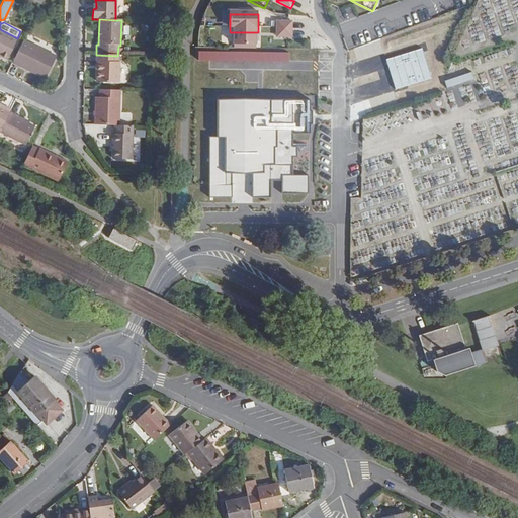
[(0,54),(7,58),(17,38),(0,29),(0,54)]
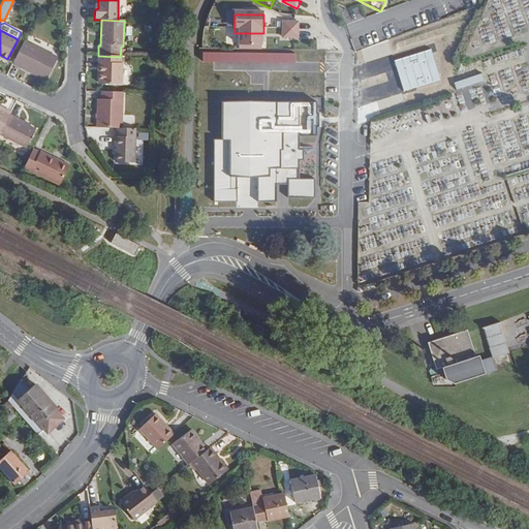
[(263,33),(239,33),(239,51),(262,51),(263,33)]
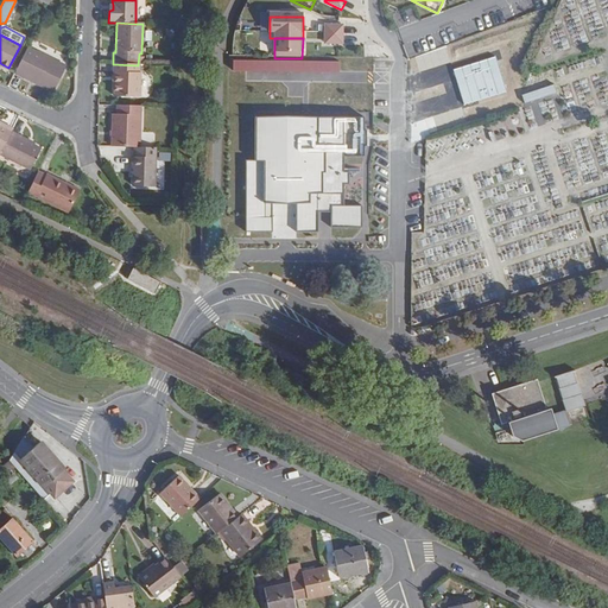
[(65,65),(27,46),(14,71),(54,90),(65,65)]
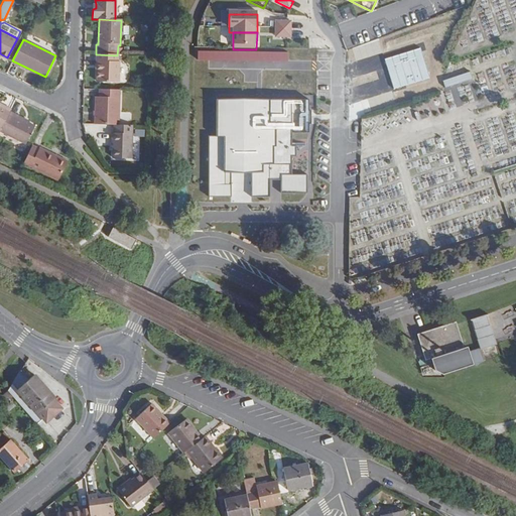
[(404,40),(357,55),(362,71),(409,56),(404,40)]
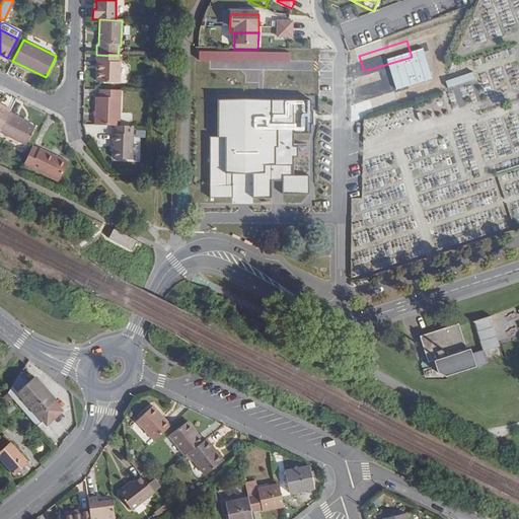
[(119,63),(118,63),(118,56),(96,55),(95,63),(97,64),(97,84),(119,85),(119,63)]
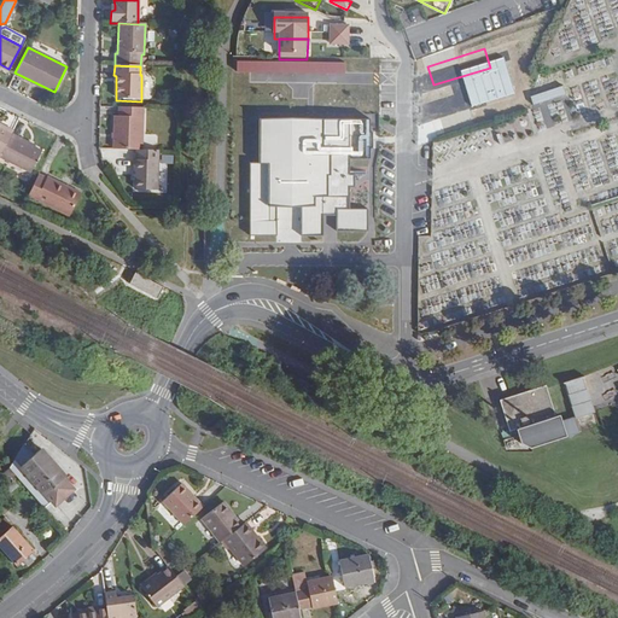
[(517,88),(485,98),(488,106),(522,97),(558,85),(554,75),(517,88)]
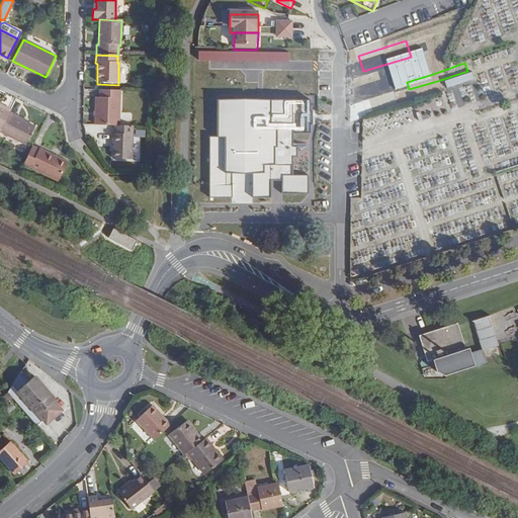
[(444,79),(447,87),(475,80),(472,72),(444,79)]
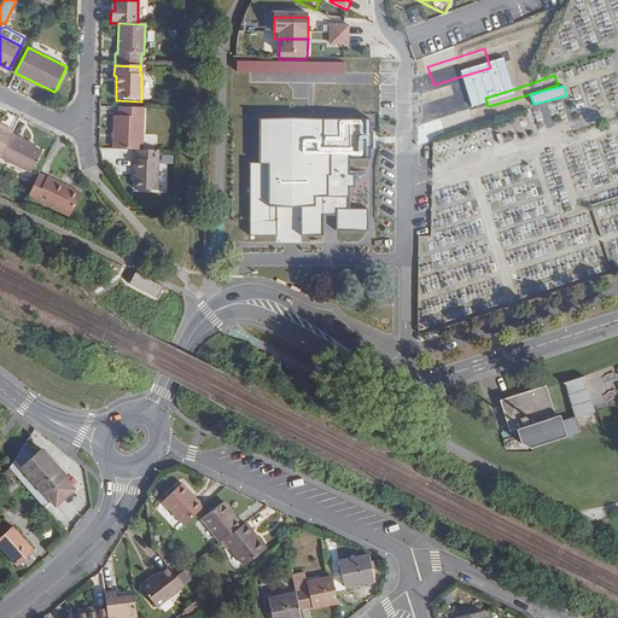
[(541,128),(553,127),(549,106),(538,108),(541,128)]
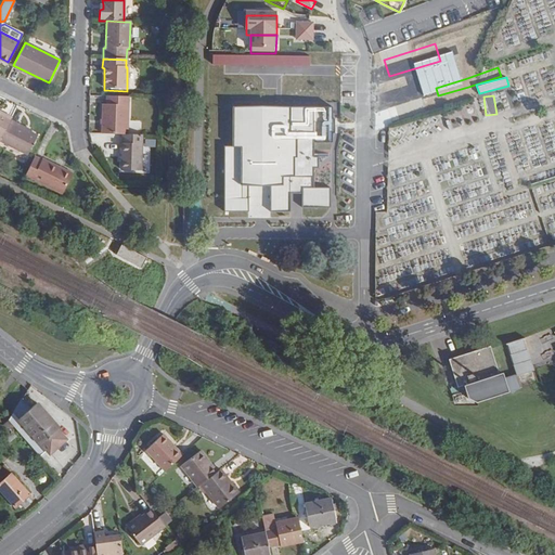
[(102,134),(123,136),(128,136),(129,98),(107,97),(107,104),(103,104),(102,134)]
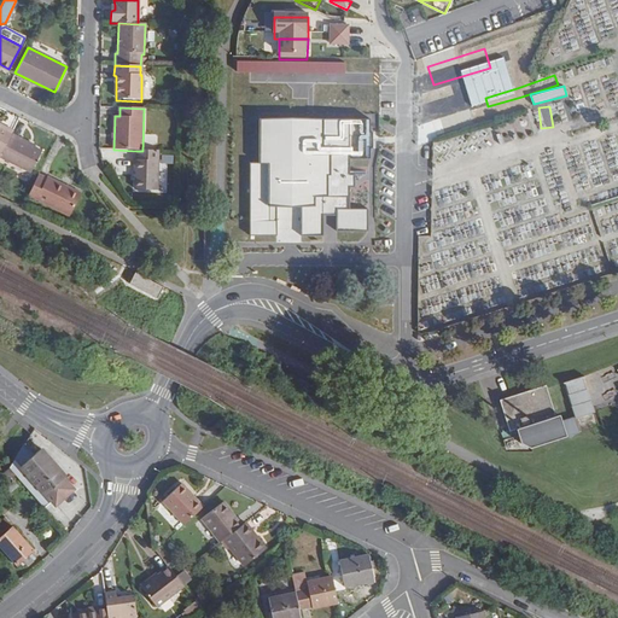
[(266,220),(266,168),(266,117),(260,117),(260,159),(249,159),(249,220),(266,220)]
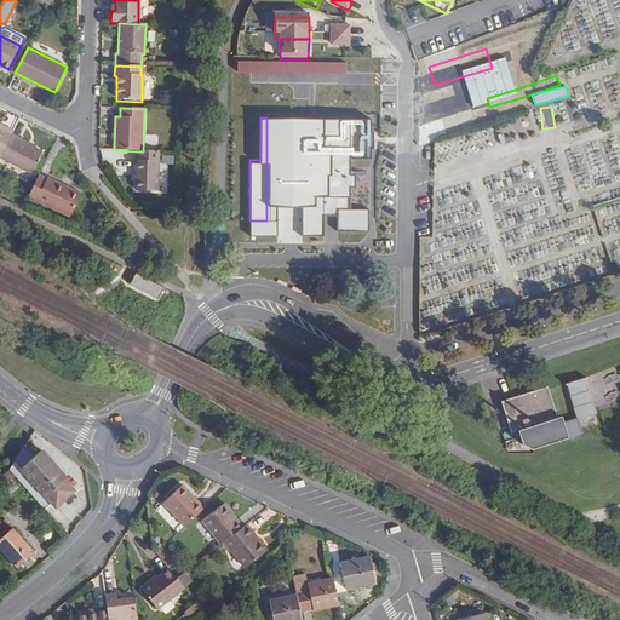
[(325,118),(267,118),(267,168),(325,150),(325,118)]
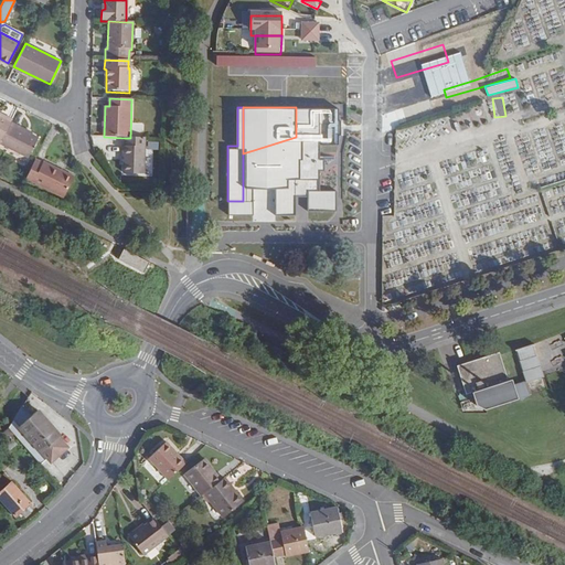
[(0,117),(10,123),(11,121),(12,118),(0,113),(0,117)]
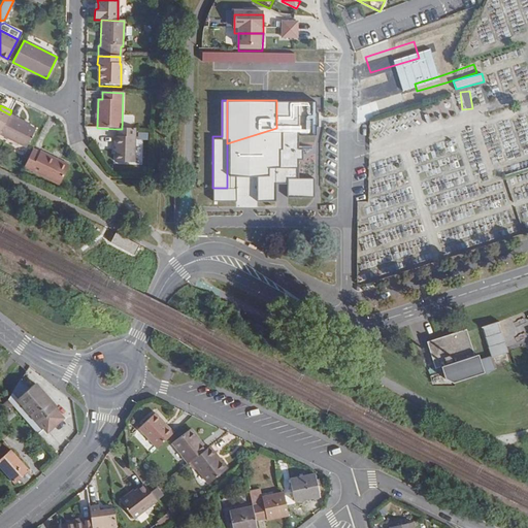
[(0,132),(1,133),(9,114),(0,109),(0,132)]
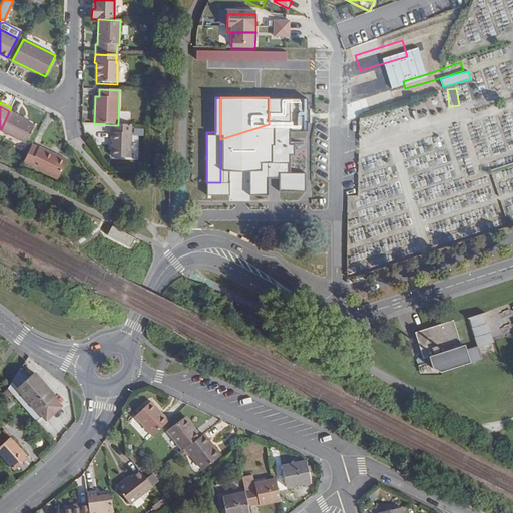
[(16,117),(17,114),(10,110),(9,111),(1,129),(0,130),(0,131),(25,144),(34,126),(16,117)]
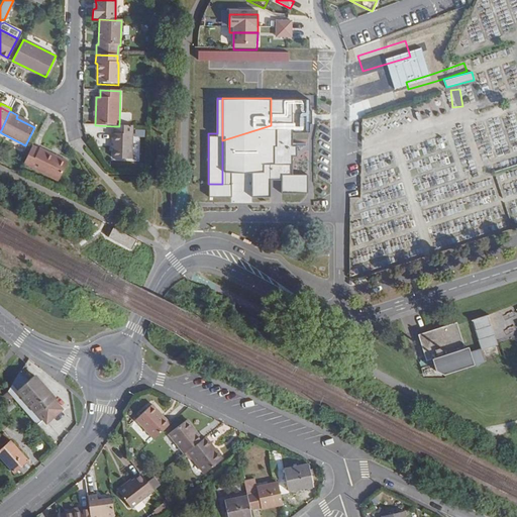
[(271,127),(271,125),(222,140),(222,184),(231,184),(231,170),(251,170),(251,196),(270,196),(271,180),(271,177),(282,177),(282,180),(281,192),(307,193),(307,173),(292,173),(291,151),(297,151),(297,144),(291,144),(291,127),(271,127)]
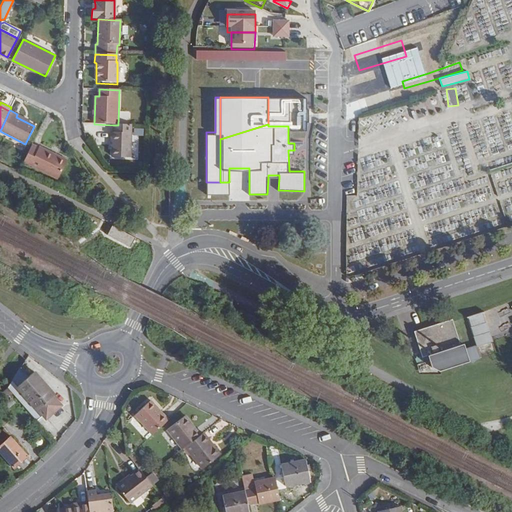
[(132,126),(118,125),(113,125),(113,133),(111,133),(110,148),(112,148),(112,158),(131,159),(132,126)]
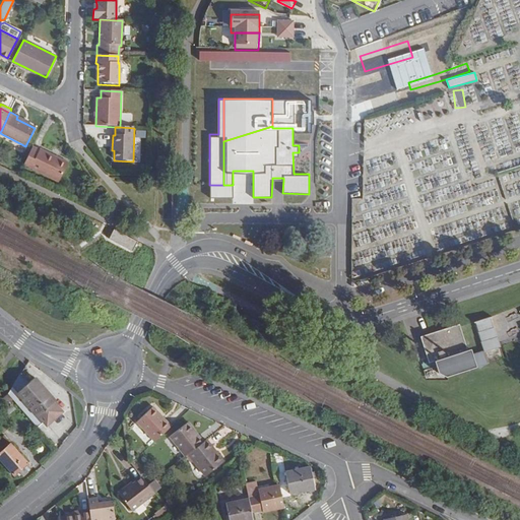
[(40,148),(33,145),(24,163),(60,180),(69,161),(40,147),(40,148)]
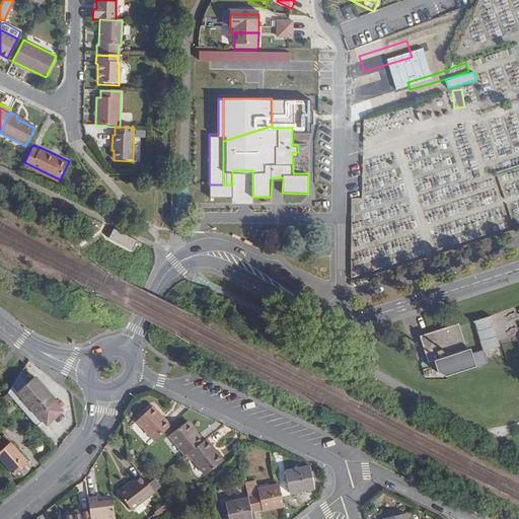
[(114,228),(108,238),(133,249),(137,239),(114,228)]
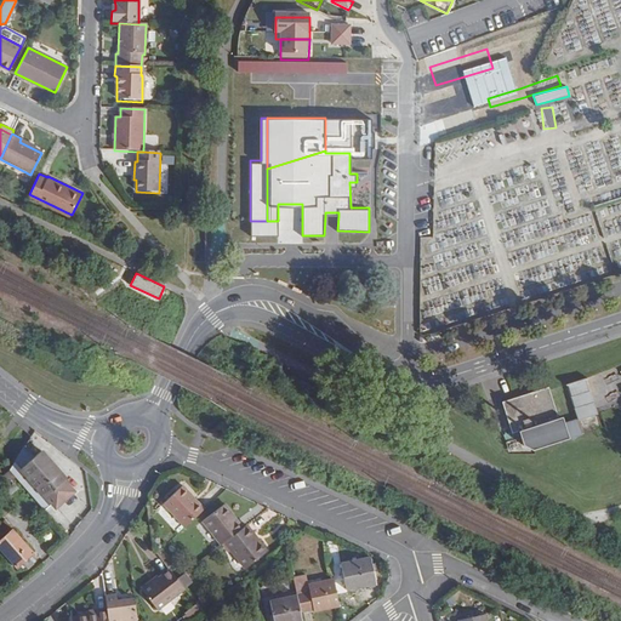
[(558,421),(548,389),(503,403),(512,436),(518,433),(523,448),(533,454),(570,442),(582,438),(579,423),(598,417),(594,405),(590,393),(585,381),(565,387),(569,400),(570,400),(574,411),(577,421),(564,425),(563,419),(558,421)]
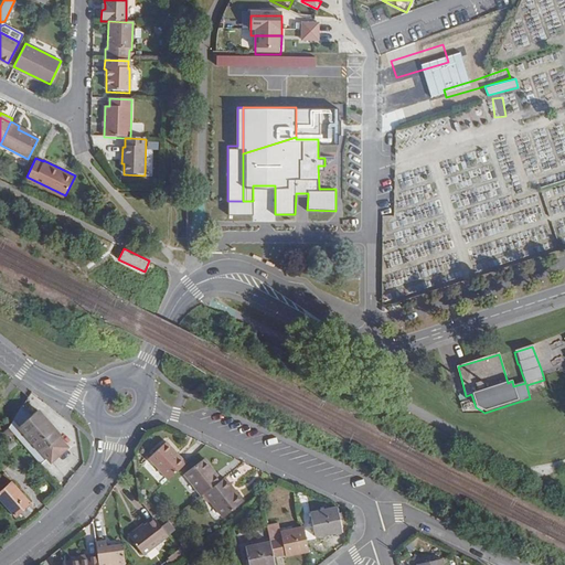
[(40,406),(19,424),(41,450),(43,449),(52,460),(70,445),(60,434),(62,432),(40,406)]
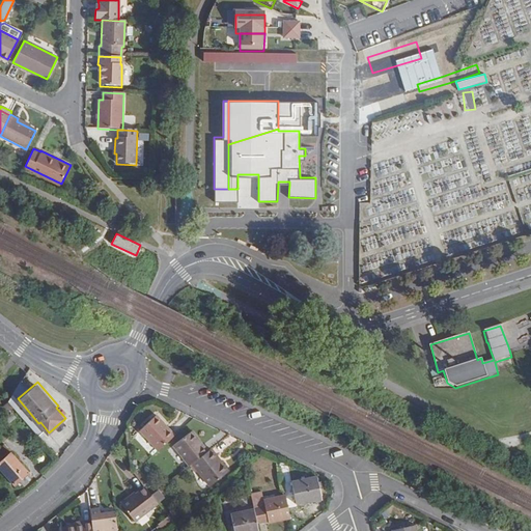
[(157,416),(140,430),(159,451),(175,436),(157,416)]
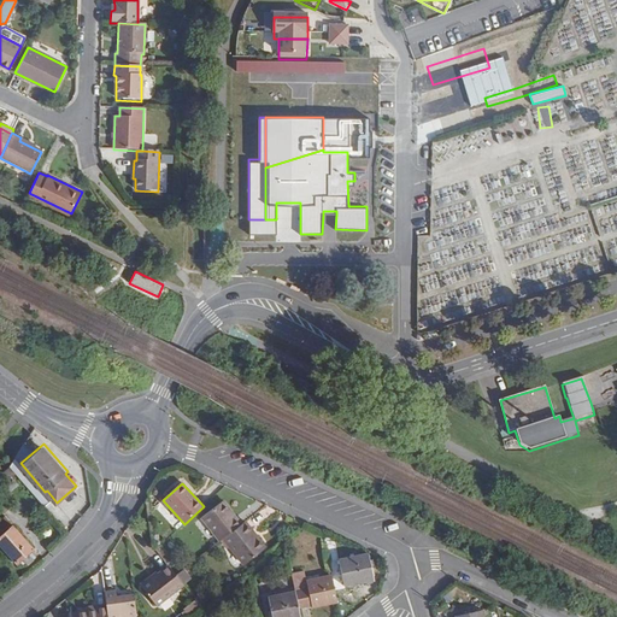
[(224,500),(203,516),(221,540),(224,538),(241,524),(230,512),(233,510),(224,500)]
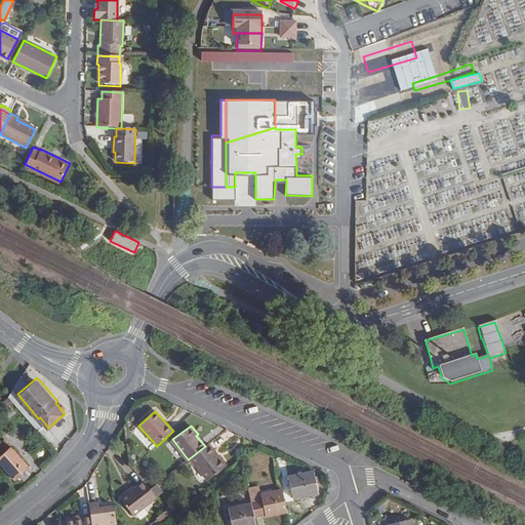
[(4,440),(0,443),(0,465),(14,481),(17,479),(18,480),(21,479),(23,481),(30,475),(26,471),(29,469),(4,440)]
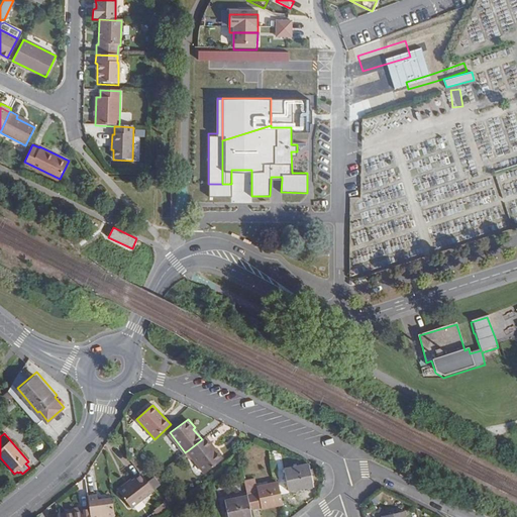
[(210,445),(212,443),(207,436),(202,439),(188,450),(205,472),(221,459),(210,445)]
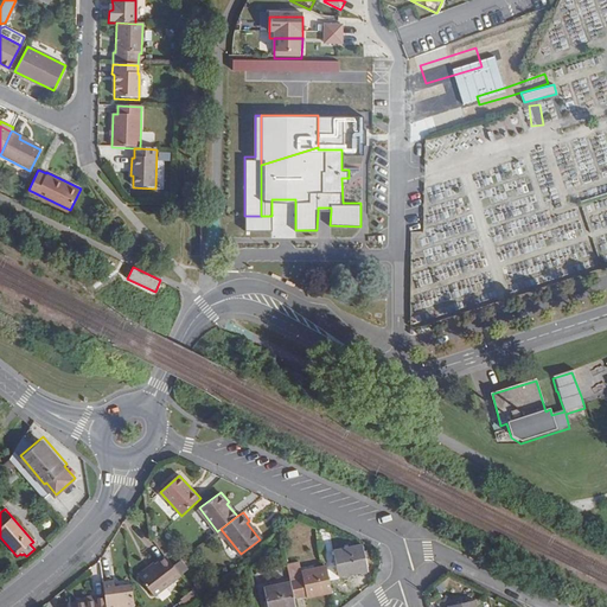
[(249,521),(247,523),(260,540),(262,537),(249,521)]
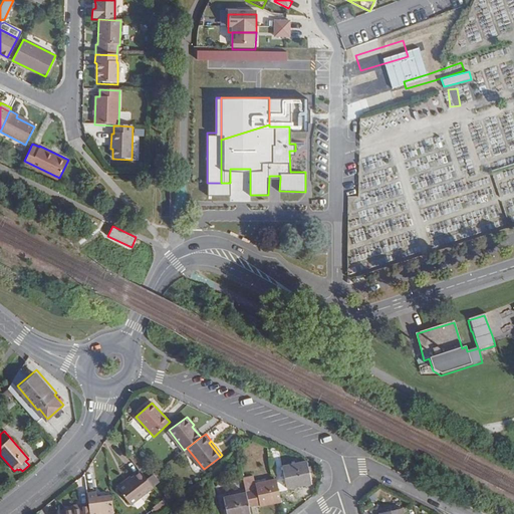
[(312,483),(308,462),(284,467),(288,488),(312,483)]
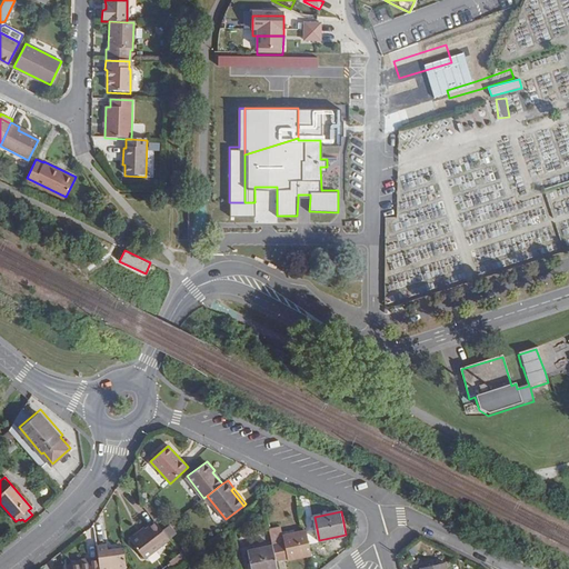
[(169,538),(162,530),(155,520),(130,539),(145,558),(169,538)]
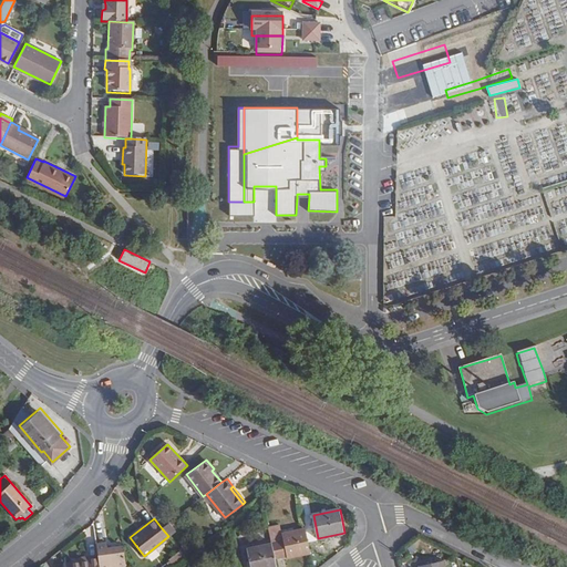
[(168,523),(162,528),(168,536),(175,532),(168,523)]
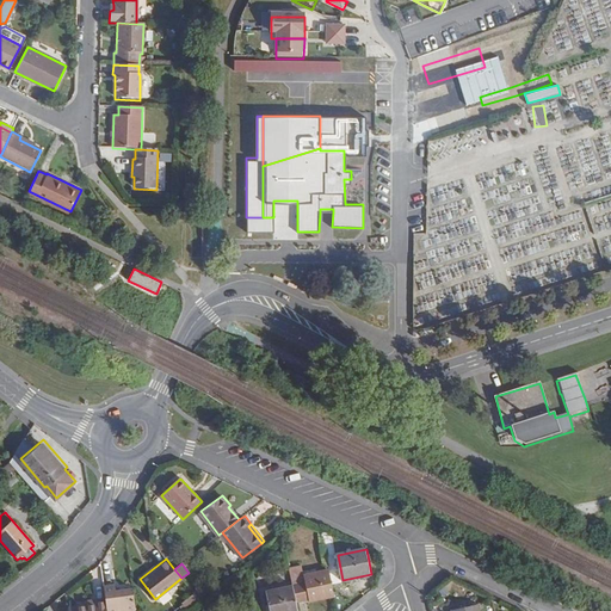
[(310,598),(310,600),(335,596),(331,571),(306,575),(303,566),(289,569),(292,587),(296,602),(310,598)]
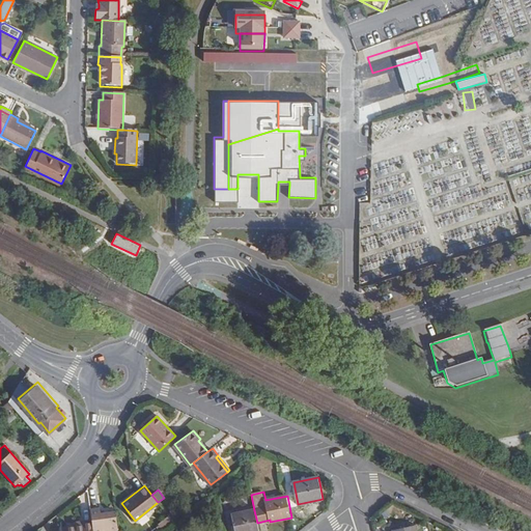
[(100,512),(100,507),(89,509),(91,520),(92,530),(108,530),(117,530),(114,509),(100,512)]
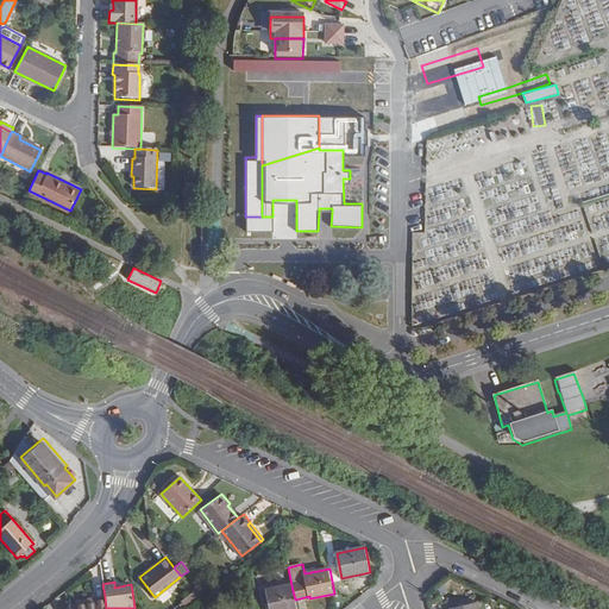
[(269,608),(296,608),(295,600),(292,585),(265,591),(269,608)]
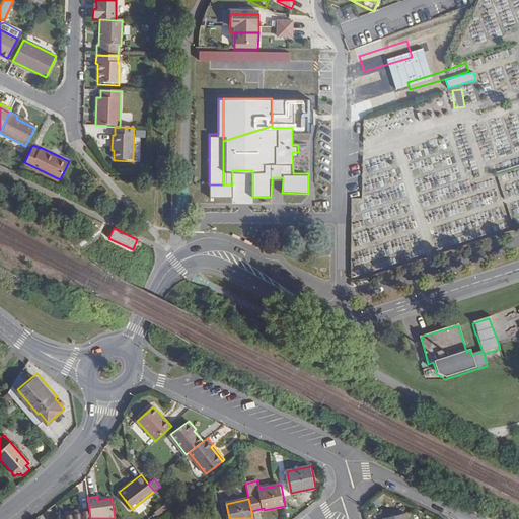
[(90,518),(89,508),(80,509),(81,514),(58,517),(57,518),(90,518)]
